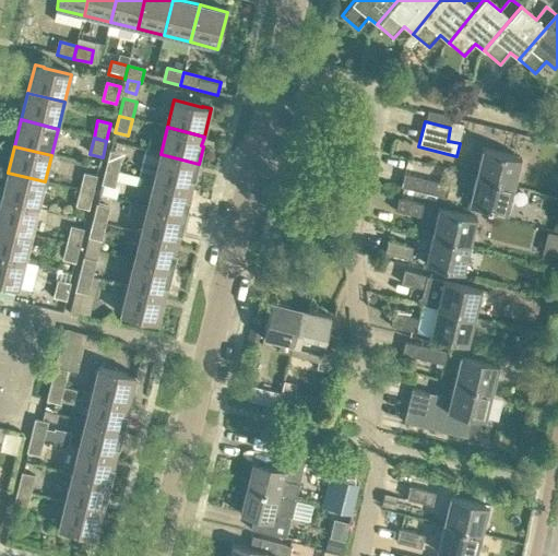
[(482,150),(475,177),(514,187),(521,160),(482,150)]
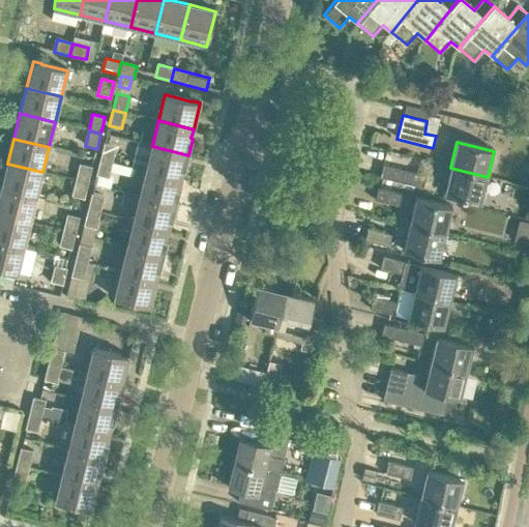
[(105,144),(100,160),(112,163),(116,147),(105,144)]
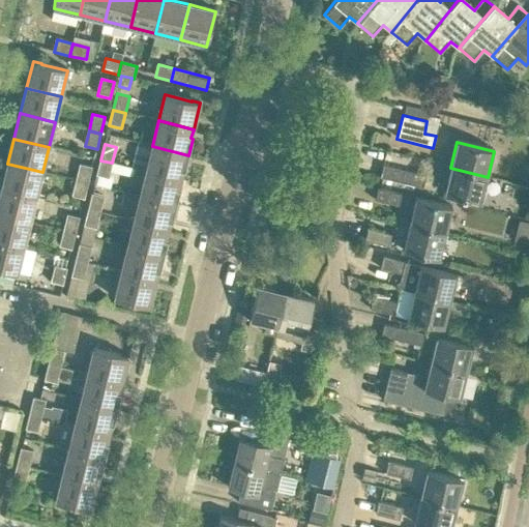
[(152,146),(146,171),(181,180),(183,171),(184,171),(188,155),(152,146)]
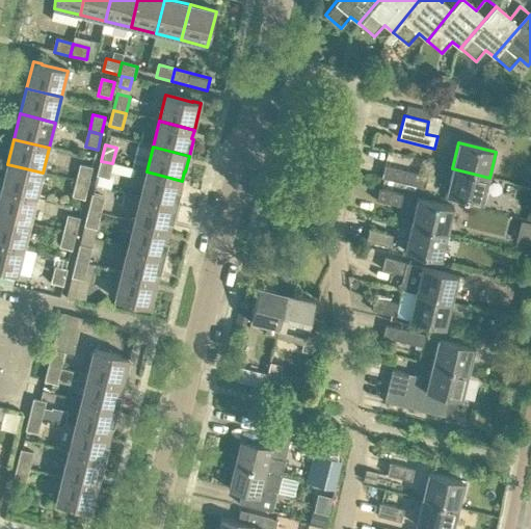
[(112,163),(101,161),(97,177),(109,180),(110,173),(112,163)]
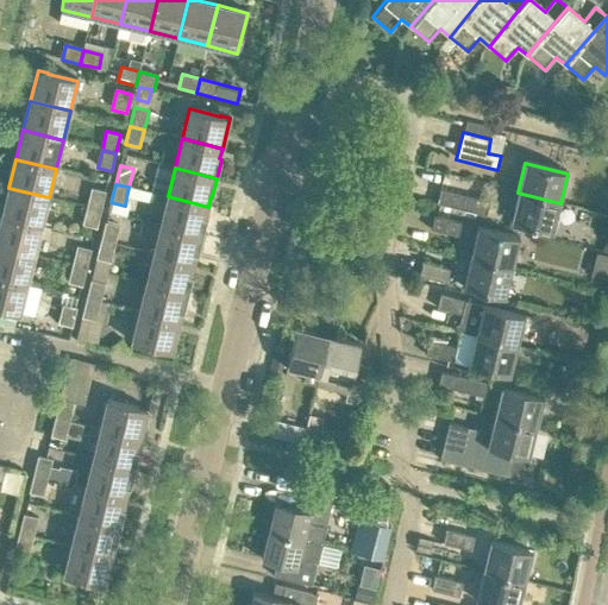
[(8,188),(1,218),(42,227),(49,197),(8,188)]
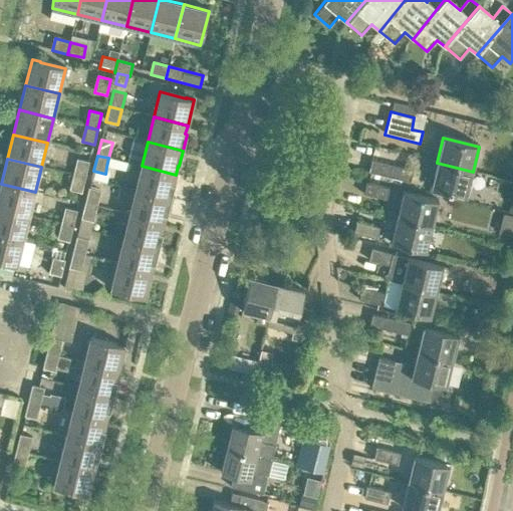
[(77,160),(73,176),(85,179),(89,163),(77,160)]
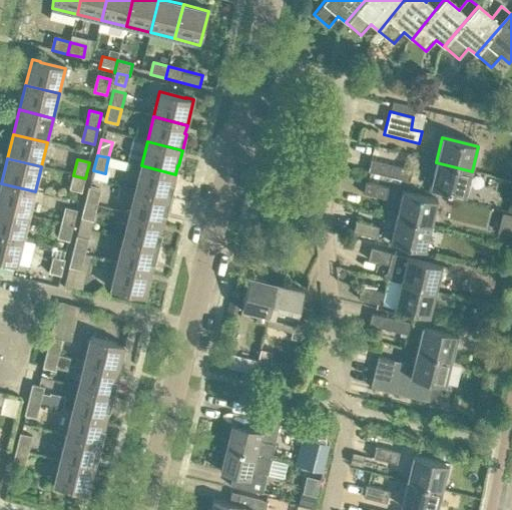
[(368,172),(369,172),(409,182),(412,171),(371,160),(368,172)]
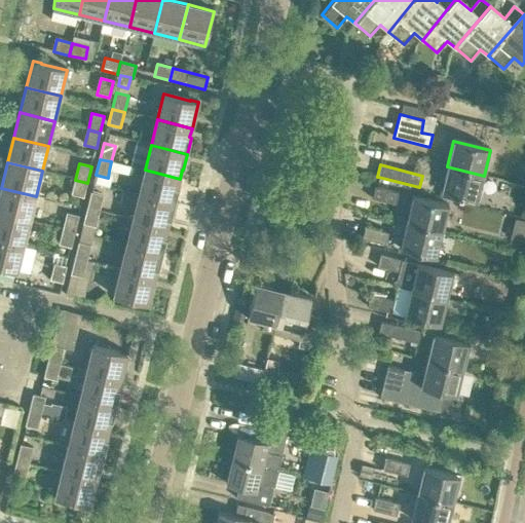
[(484,176),(447,166),(441,192),(478,201),(484,176)]
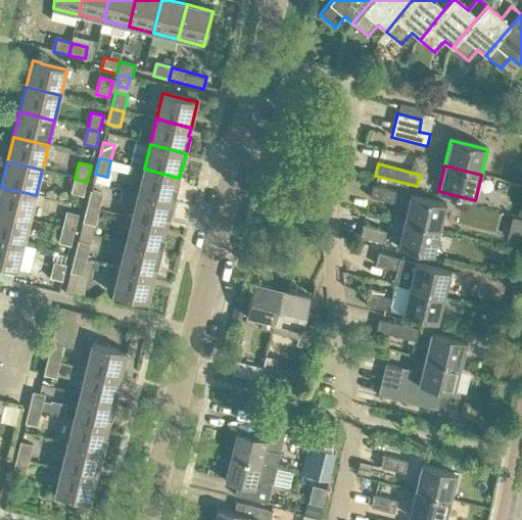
[(144,169),(138,194),(174,202),(178,187),(176,186),(179,178),(144,169)]
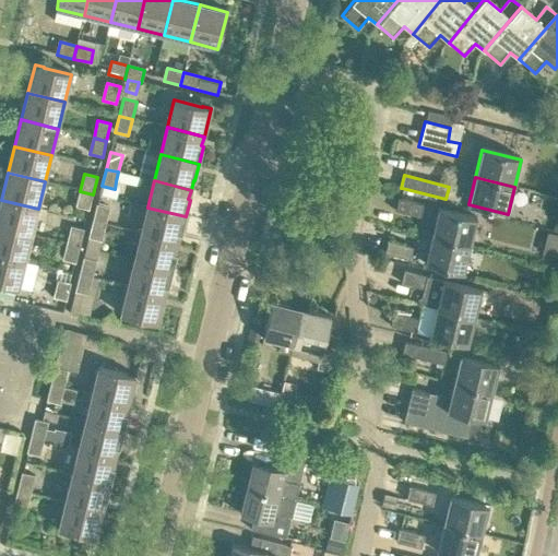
[(118,200),(121,182),(116,181),(115,189),(102,186),(99,196),(118,200)]
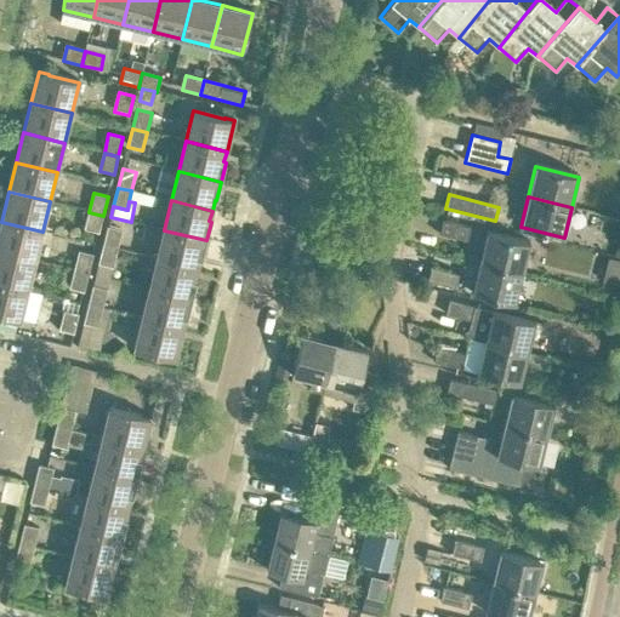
[(103,216),(89,212),(85,230),(98,234),(103,216)]
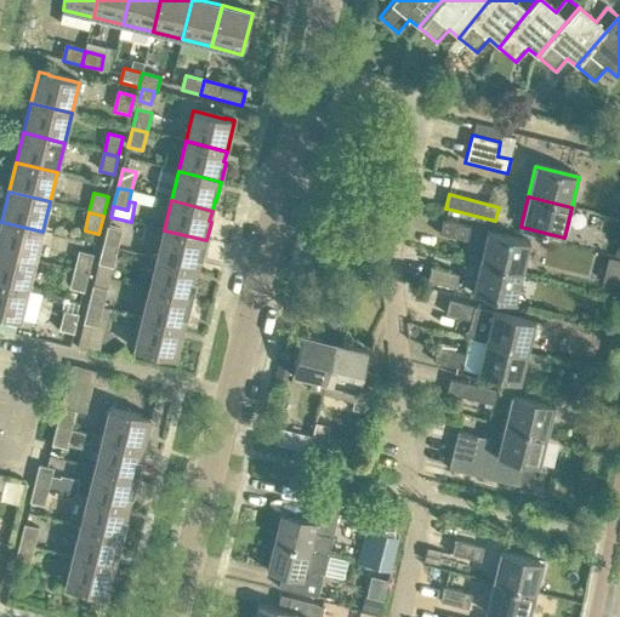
[(471,228),(443,221),(442,221),(438,235),(467,243),(471,228)]
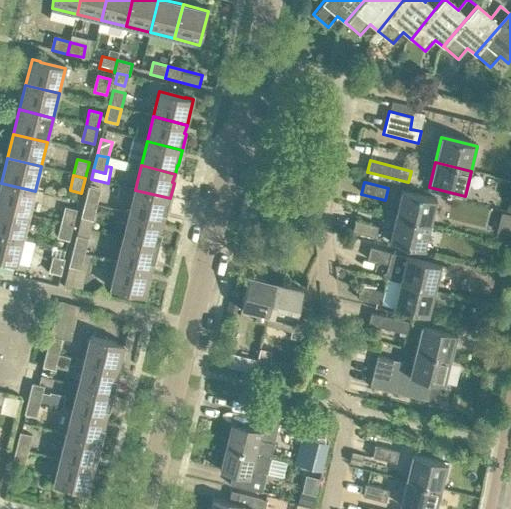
[(1,183),(0,186),(0,208),(29,215),(35,191),(1,183)]
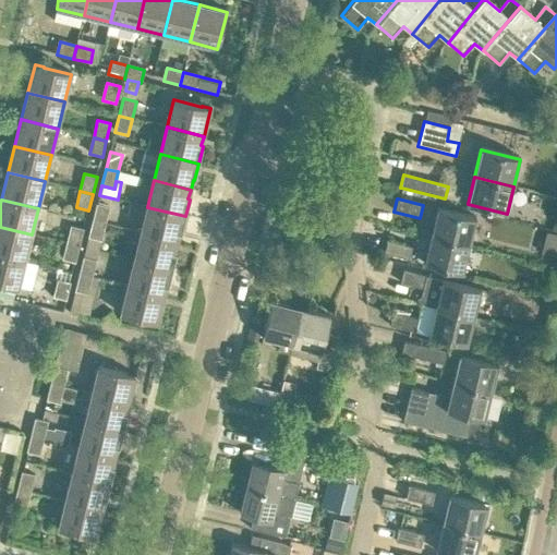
[(97,205),(93,221),(105,225),(109,208),(97,205)]
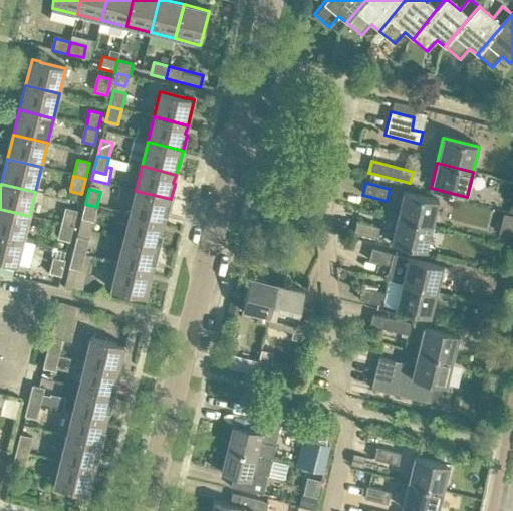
[(136,191),(130,215),(164,224),(166,215),(167,215),(171,199),(136,191)]
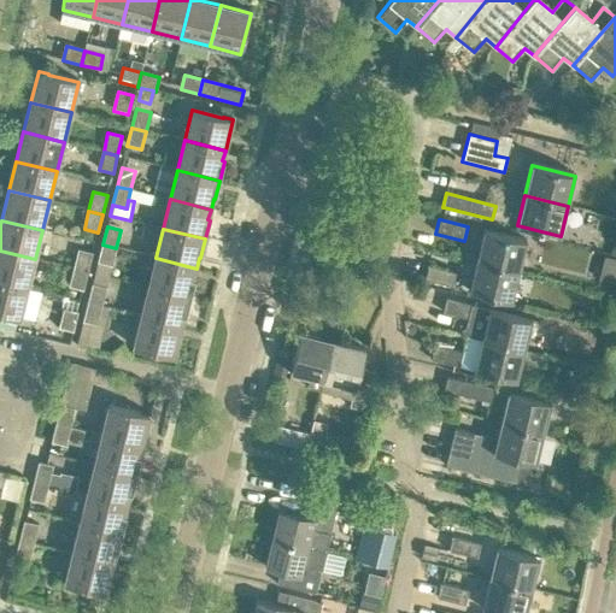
[(484,230),(476,261),(520,272),(527,241),(484,230)]
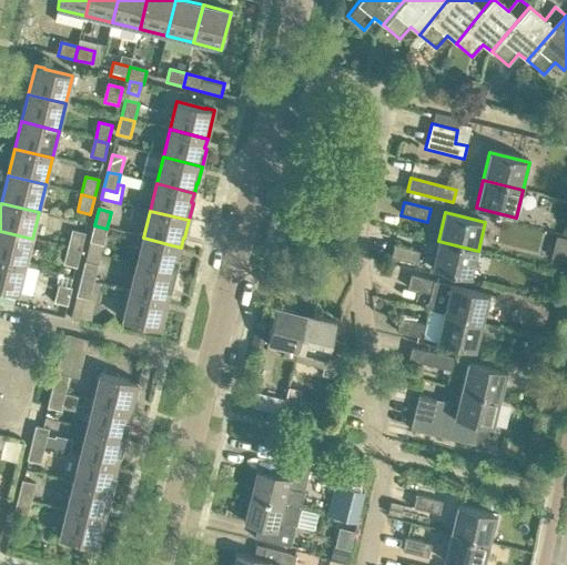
[(107,229),(94,225),(90,243),(103,245),(107,229)]
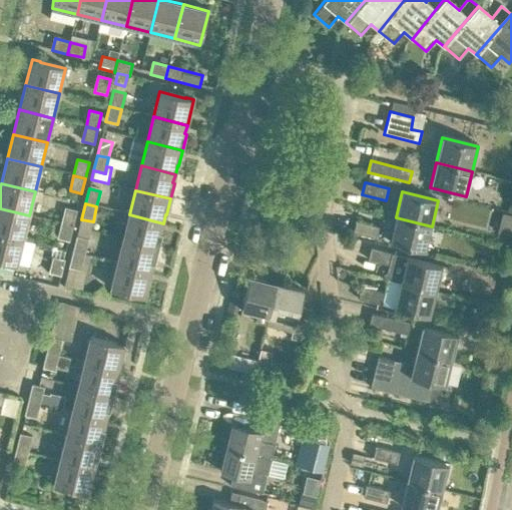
[(0,208),(0,234),(23,240),(29,215),(0,208)]
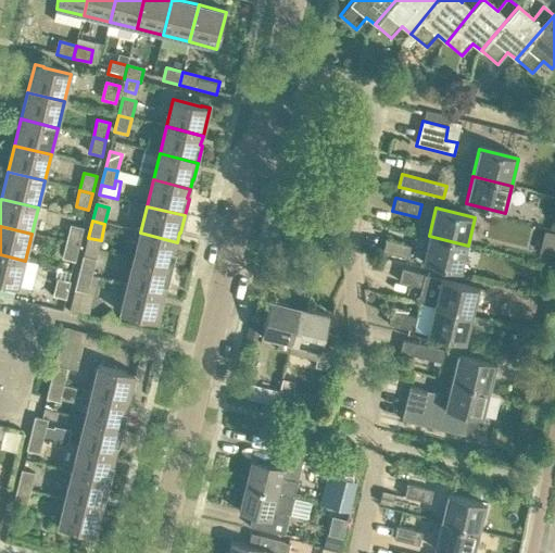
[(71,227),(66,243),(79,247),(83,229),(71,227)]
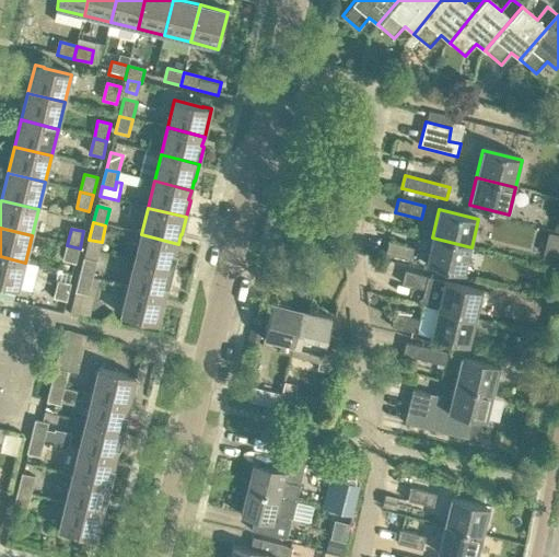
[(141,234),(135,262),(173,270),(177,254),(175,254),(178,244),(141,234)]
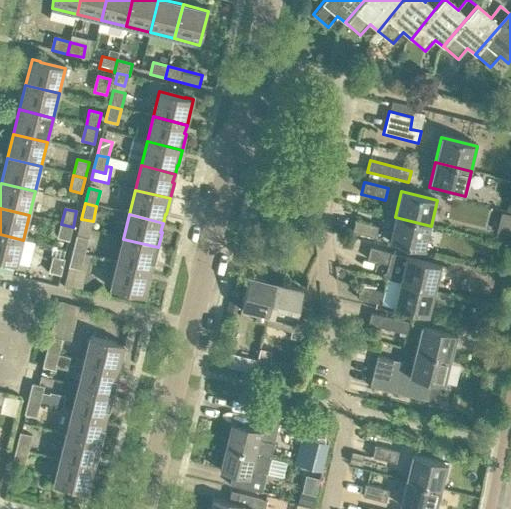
[(431,226),(395,217),(388,242),(424,251),(431,226)]
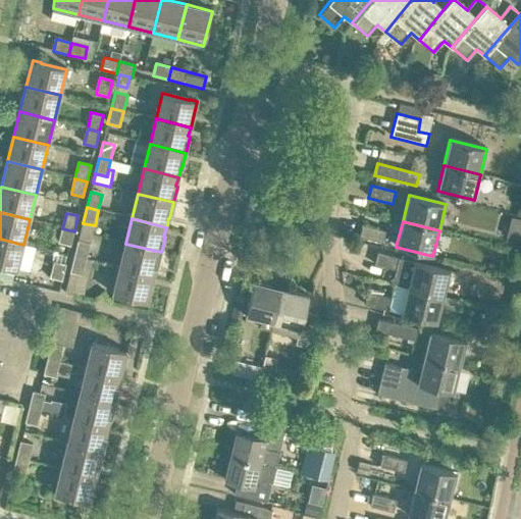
[(359,238),(361,239),(382,244),(385,231),(362,226),(359,238)]
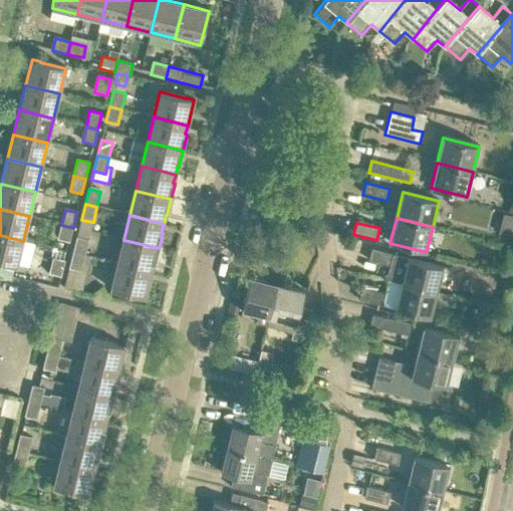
[(73,228),(61,225),(58,240),(69,243),(73,228)]
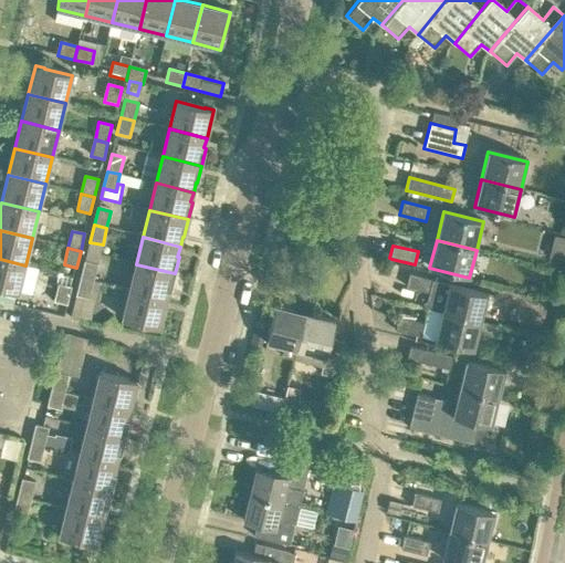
[(25,266),(0,259),(0,288),(17,293),(19,293),(25,266)]
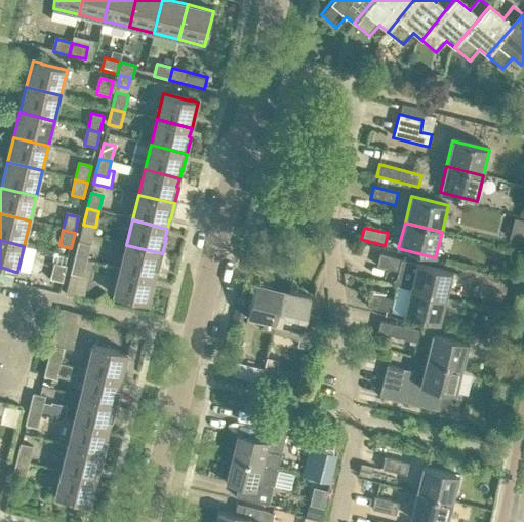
[(78,243),(75,258),(86,262),(90,246),(78,243)]
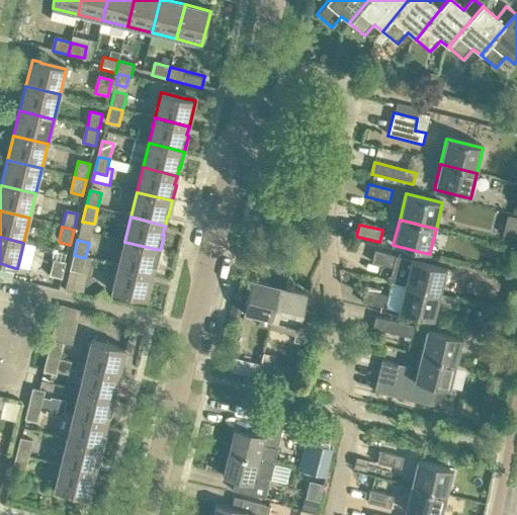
[(124,242),(118,266),(152,275),(155,266),(156,266),(160,250),(124,242)]
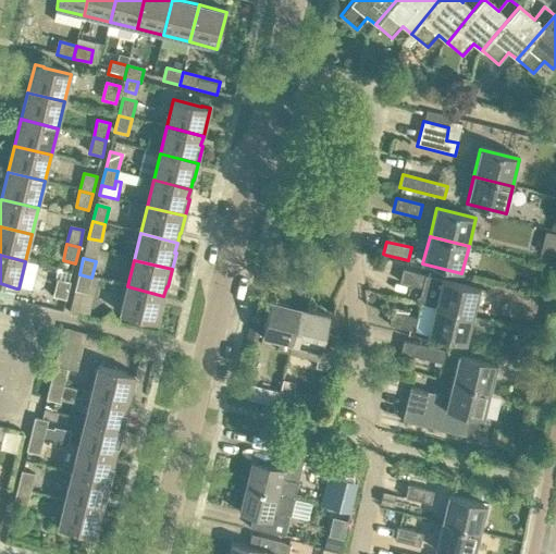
[(421,304),(434,307),(473,317),(480,290),(403,270),(399,283),(424,290),(422,298),(418,300),(421,304)]
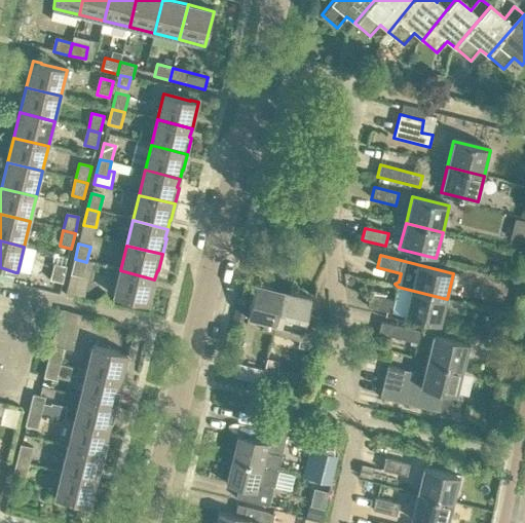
[(86,262),(75,259),(71,274),(82,277),(86,262)]
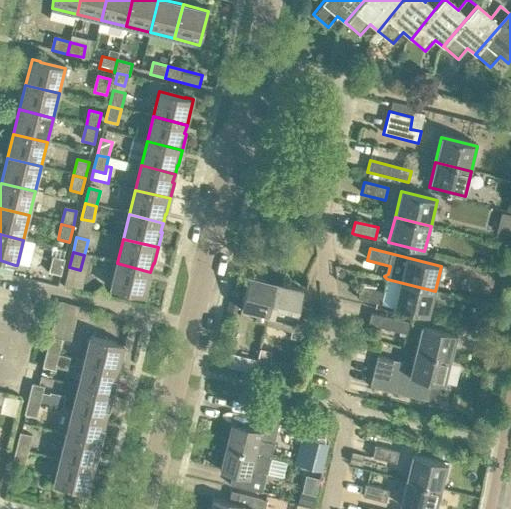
[(49,273),(61,276),(64,260),(53,258),(49,273)]
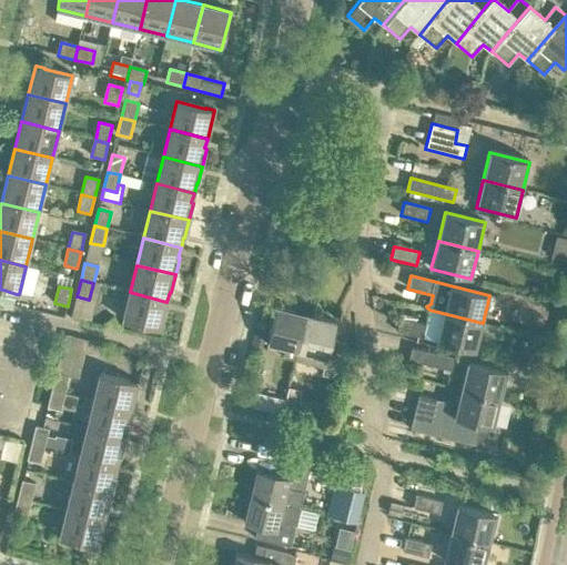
[(0,303),(13,306),(17,294),(0,289),(0,303)]
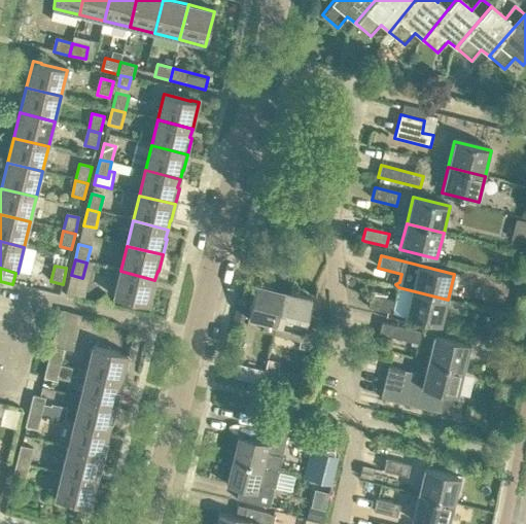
[(154,280),(120,271),(114,298),(140,304),(149,306),(153,289),(152,288),(154,280)]
